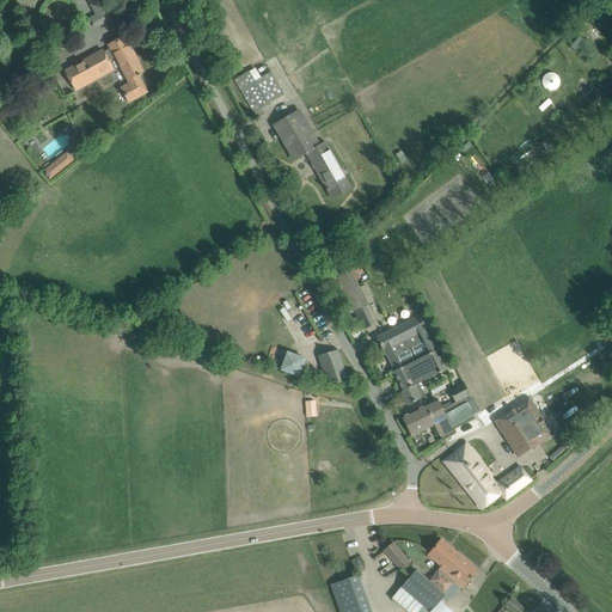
[(96,16),(90,18),(96,29),(112,19),(101,0),(95,0),(90,4),(96,16)]
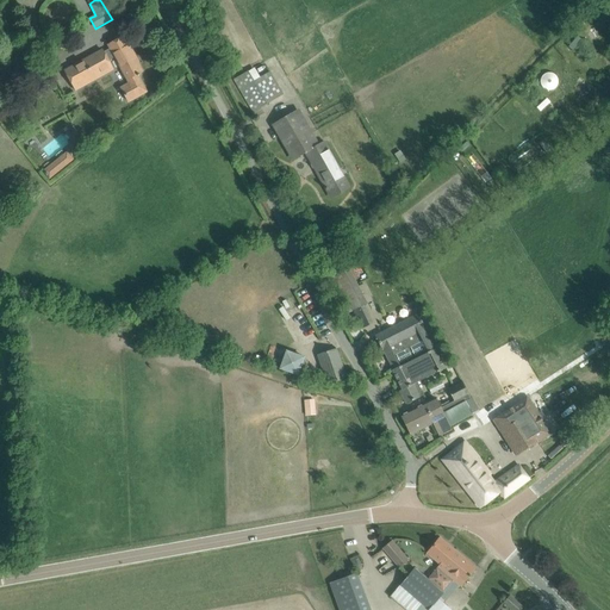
[(125,47),(120,38),(110,44),(109,45),(110,49),(103,53),(101,50),(64,70),(74,88),(112,68),(107,61),(114,57),(130,83),(120,88),(128,101),(145,92),(137,76),(139,75),(138,74),(142,72),(128,45),(125,47)]
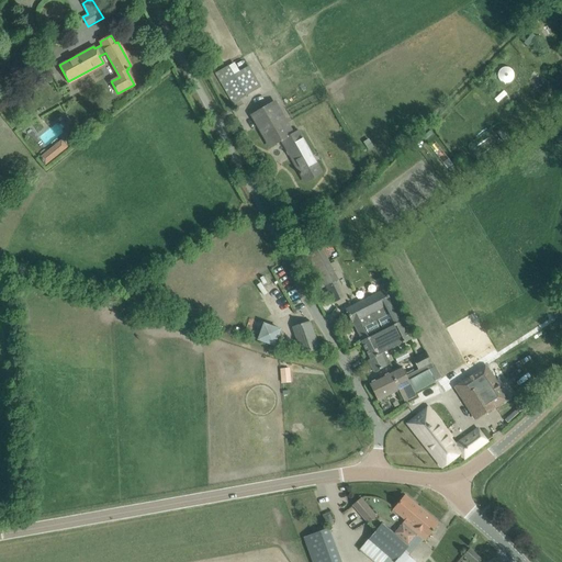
[(220,71),(224,80),(221,82),(233,103),(260,87),(248,66),(234,75),(229,66),(220,71)]
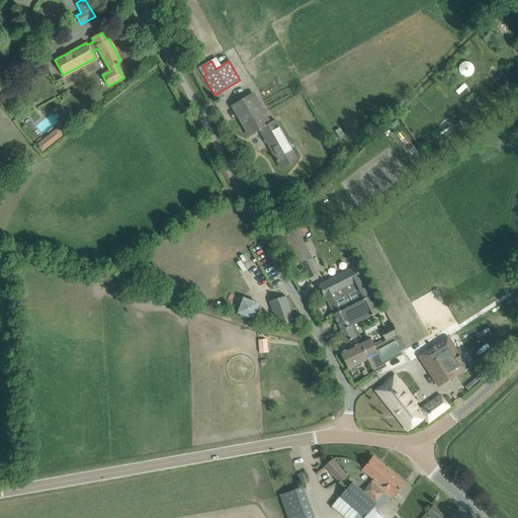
[(460,61),(457,73),(468,76),(471,63),(460,61)]
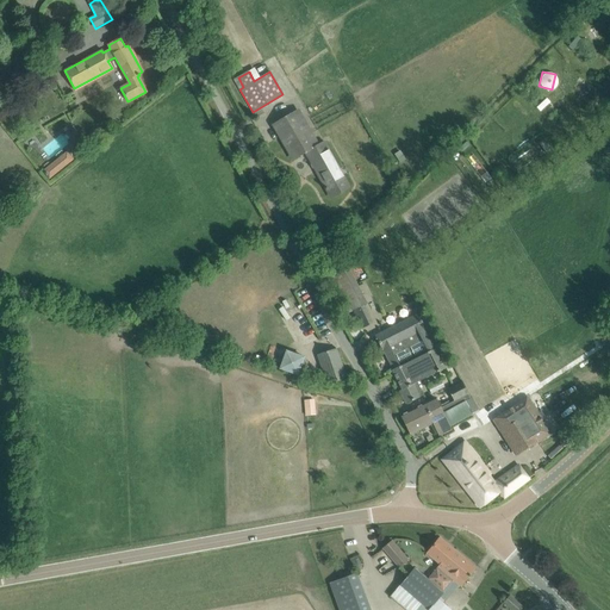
[(296,112),(284,119),(274,125),(293,159),(306,151),(327,187),(325,188),(327,191),(328,190),(331,198),(342,192),(349,188),(322,139),(313,144),(296,112)]
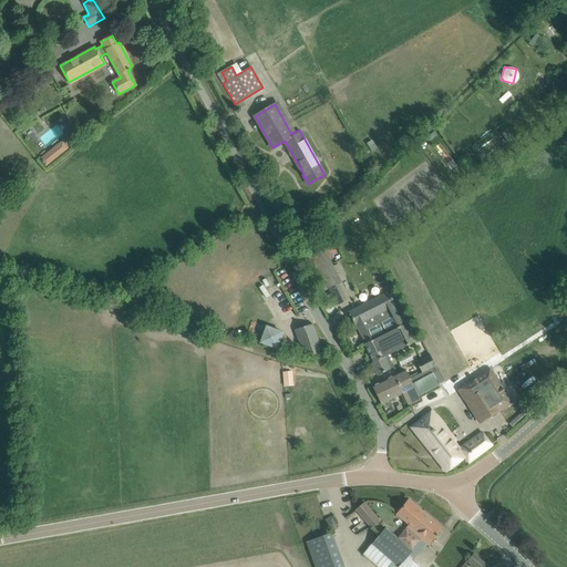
[(61,141),(38,156),(43,166),(68,150),(61,141)]
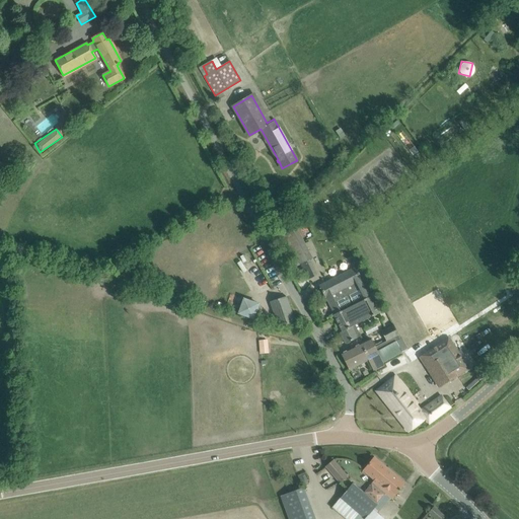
[(294,224),(291,226),(282,230),(300,265),(313,258),(294,224)]
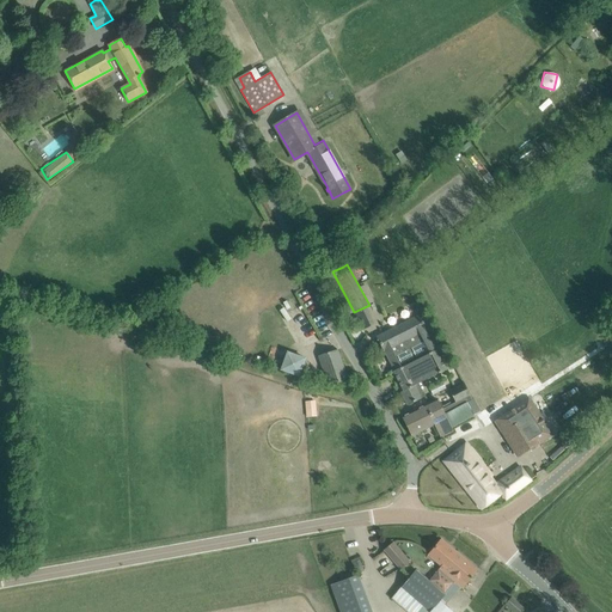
[(420,314),(386,331),(375,337),(384,352),(395,371),(393,371),(403,391),(401,392),(408,405),(424,397),(418,384),(439,373),(447,369),(420,314)]
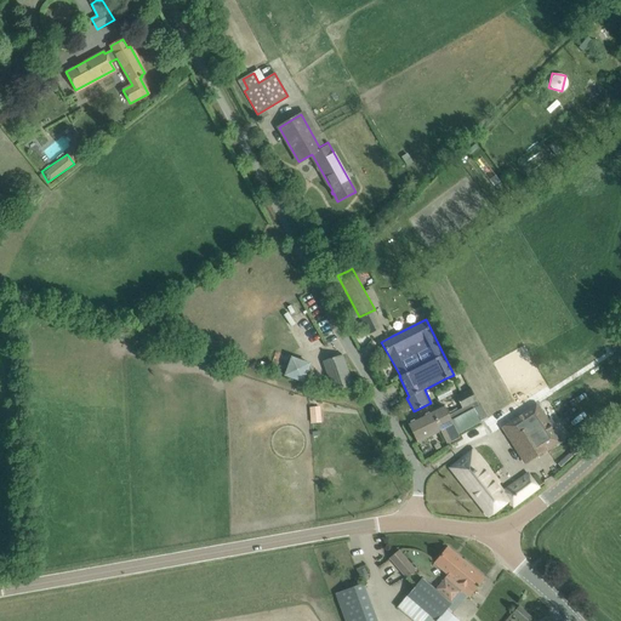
[(342,354),(331,358),(323,362),(332,392),(353,386),(342,354)]
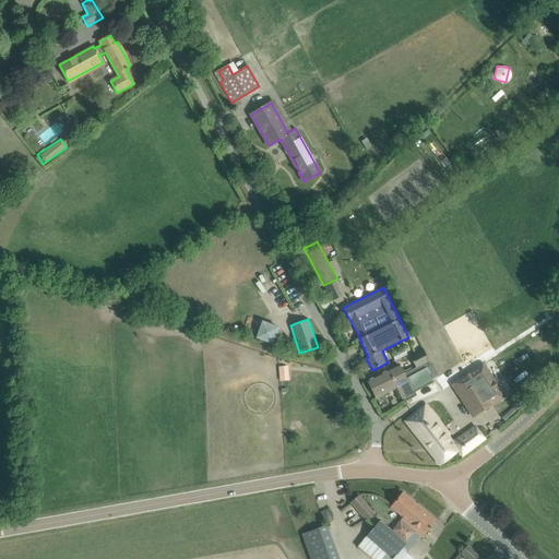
[(280,326),(260,320),(253,337),(273,345),(280,326)]
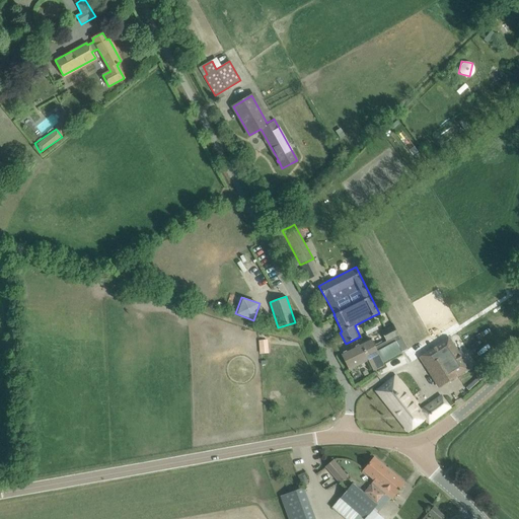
[(381,330),(383,335),(386,341),(374,347),(370,339),(341,353),(349,369),(368,360),(374,371),(384,366),(382,362),(405,350),(393,324),(381,330)]
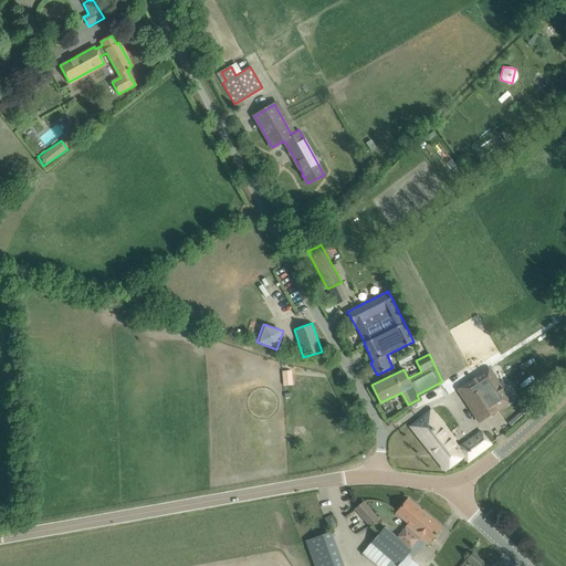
[(459,388),(474,412),(480,422),(511,402),(490,369),(459,388)]
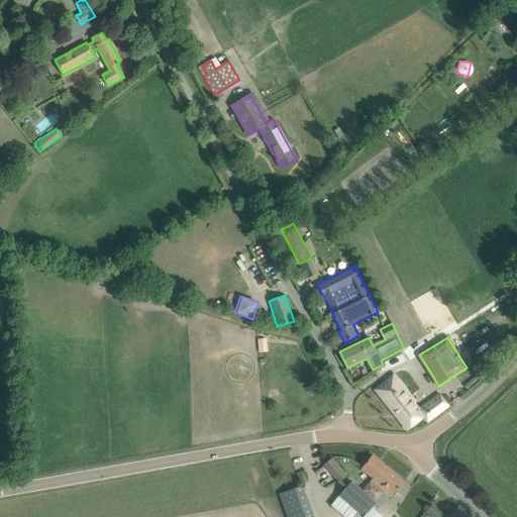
[(268,338),(257,339),(259,352),(268,352),(268,338)]
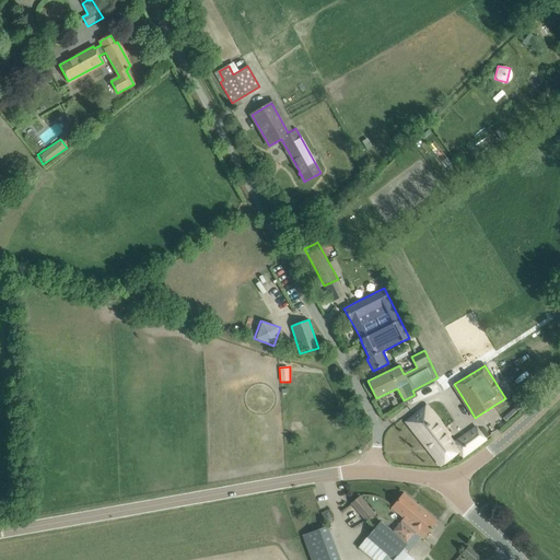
[(428,405),(406,422),(440,465),(458,451),(463,456),(485,440),(476,428),(454,444),(443,430),(445,428),(428,405)]
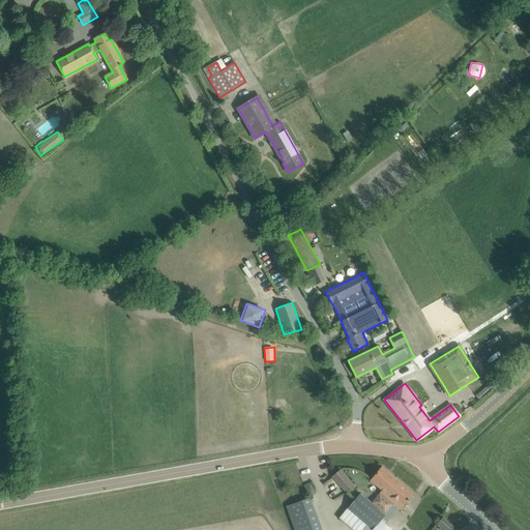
[(370,480),(386,494),(398,480),(381,467),(370,480)]
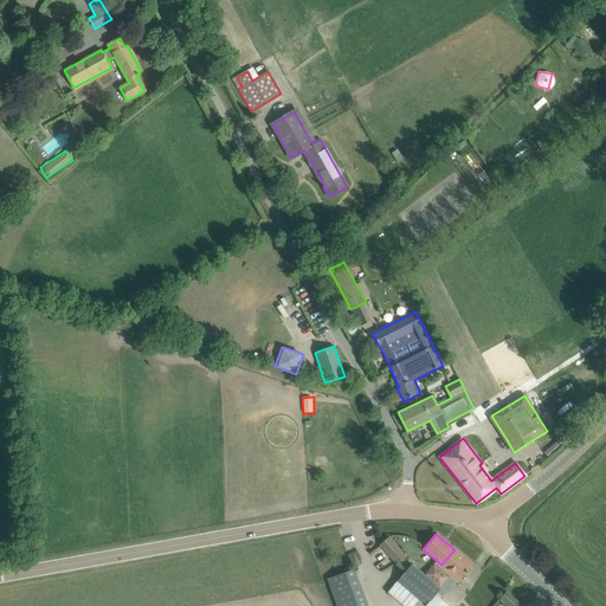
[(397,565),(406,556),(388,536),(380,545),(397,565)]
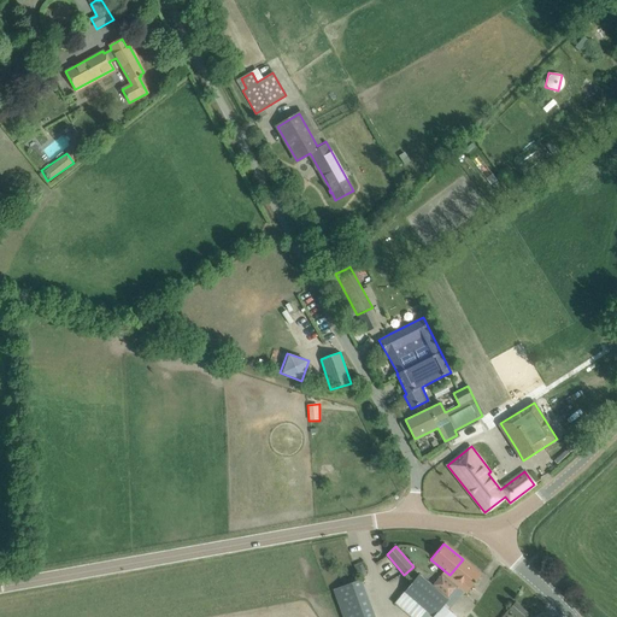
[(481,575),(463,559),(450,575),(468,591),(481,575)]
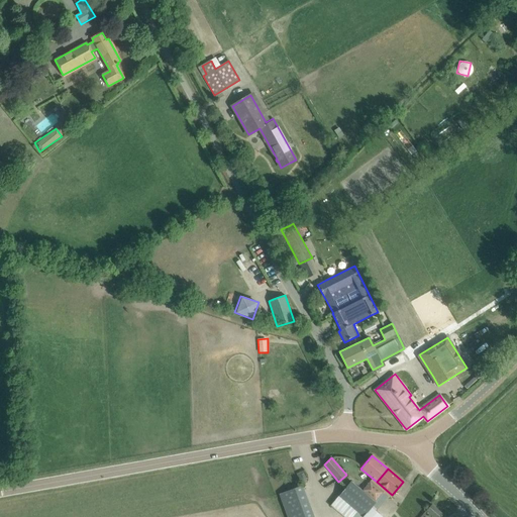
[(304,473),(298,475),(301,483),(307,481),(304,473)]
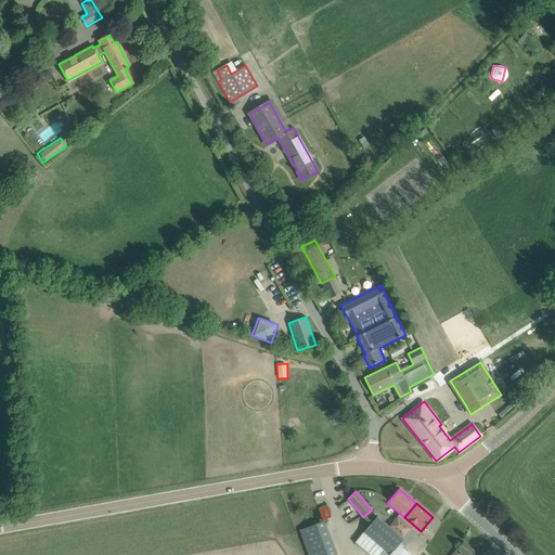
[(388,527),(376,517),(355,542),(369,554),(409,554),(401,549),(412,534),(395,519),(388,527)]
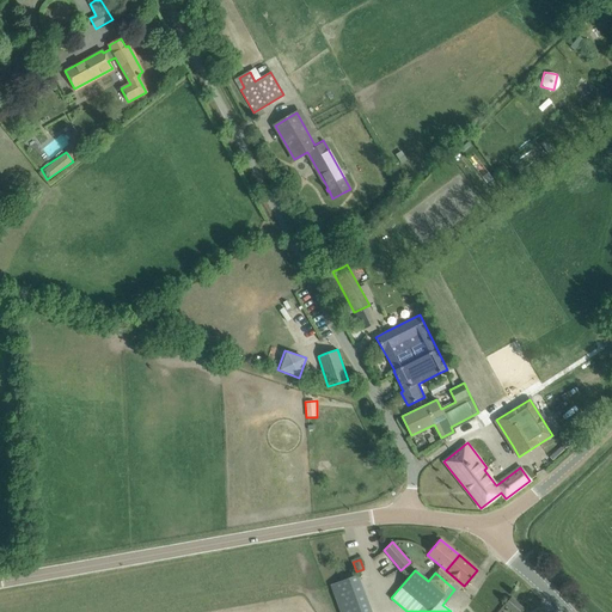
[(371,611),(357,575),(335,583),(331,585),(340,611),(371,611)]
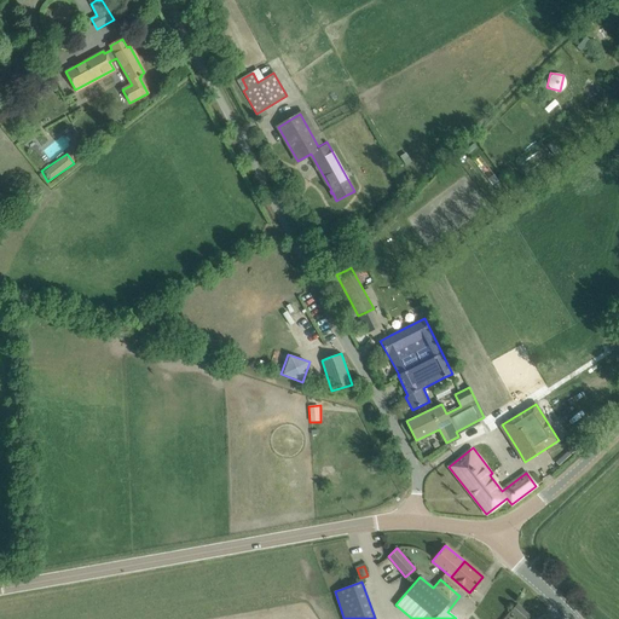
[(510,612),(519,618),(525,618),(528,614),(516,605),(510,612)]
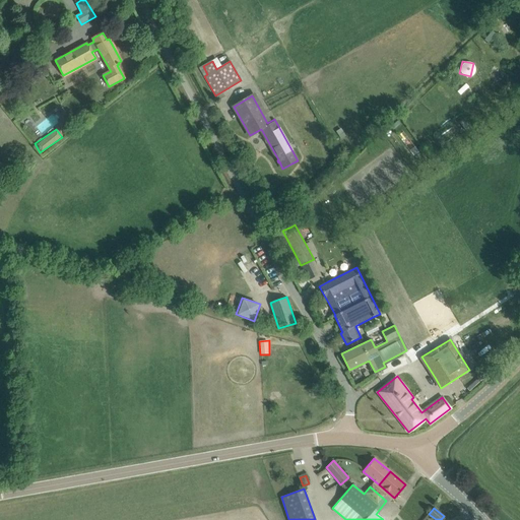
All buildings are outlined.
